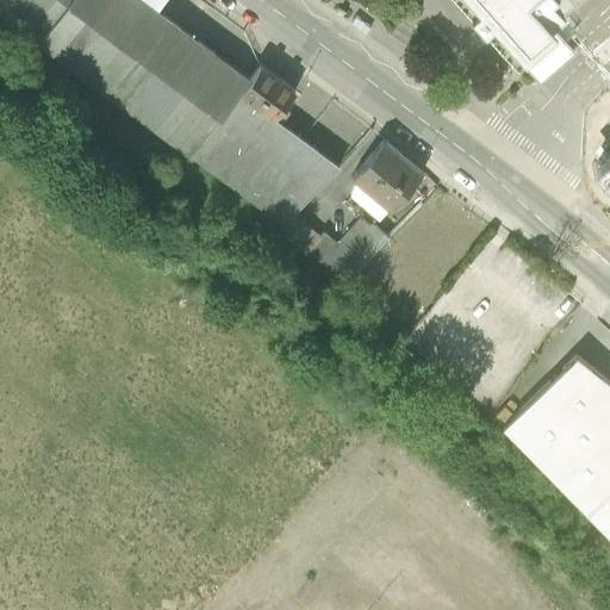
[(0,0),(0,16),(38,45),(72,0),(0,0)]
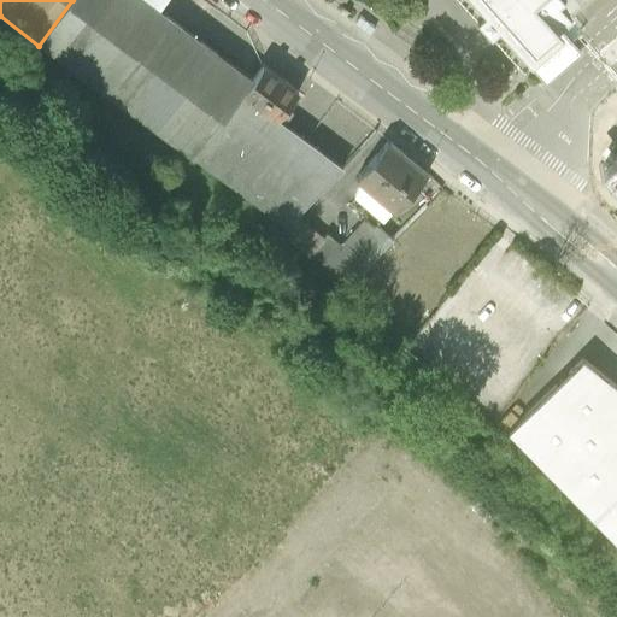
[(139,0),(72,0),(39,46),(195,163),(244,99),(253,86),(163,18),(139,0)]
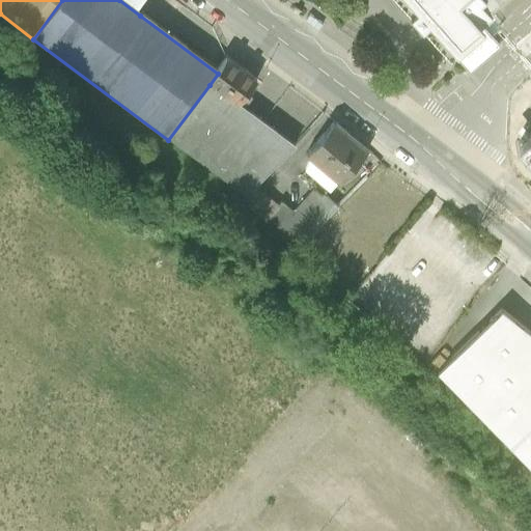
[(119,0),(140,16),(150,0),(119,0)]
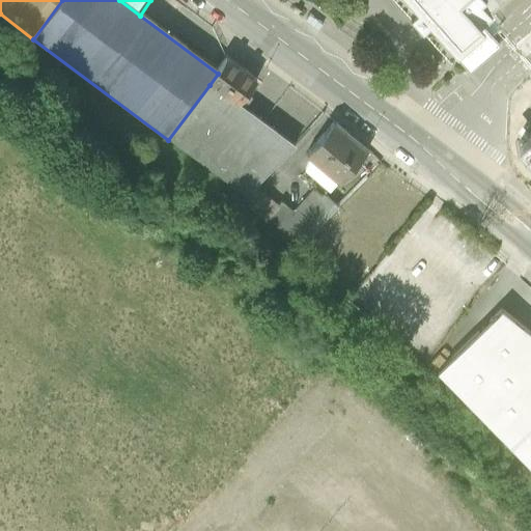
[(408,0),(416,8),(411,14),(423,28),(427,24),(471,73),(500,47),(493,38),(478,23),(457,0),(408,0)]
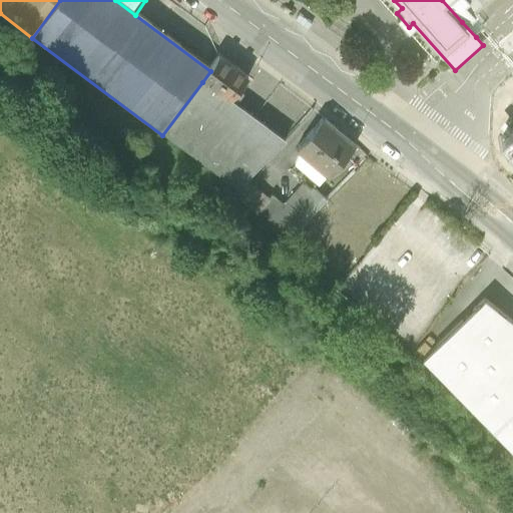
[(442,0),(462,22),(474,12),(486,0),(442,0)]
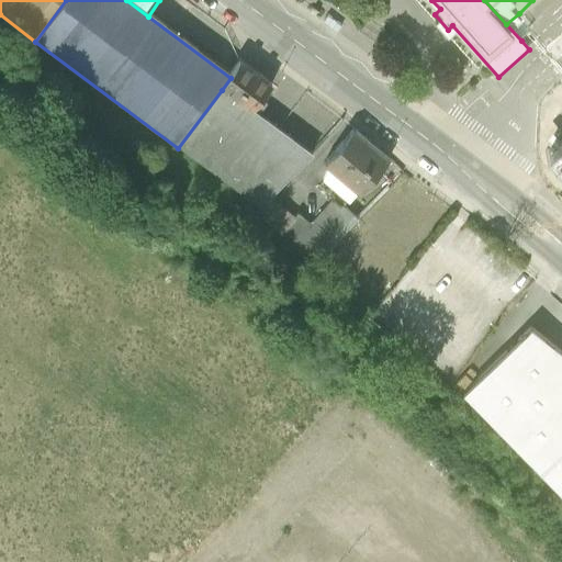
[(519,13),(506,24),(521,41),(526,36),(534,29),(519,13)]
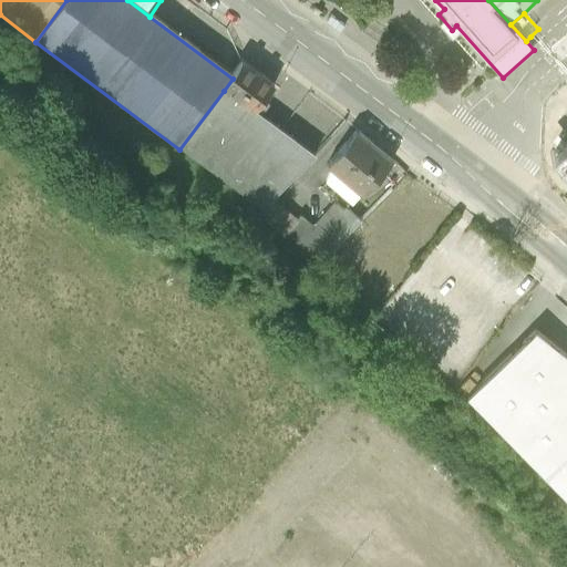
[(243,65),(233,79),(224,91),(255,115),(261,106),(265,102),(274,90),(243,65)]
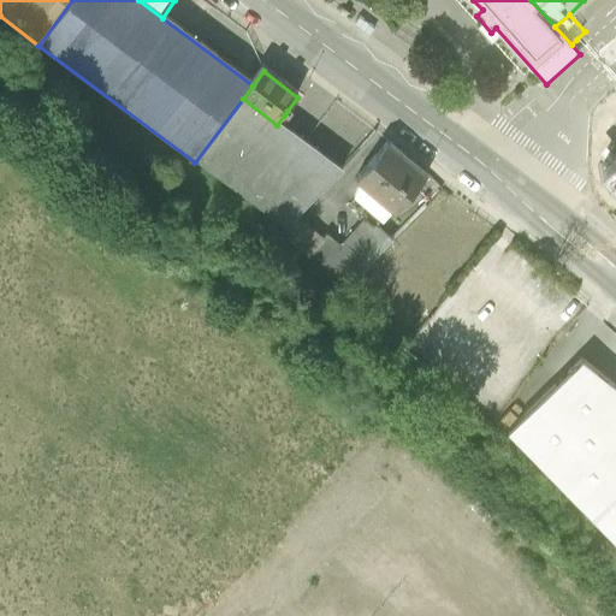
[(282,129),(277,125),(243,99),(195,163),(194,164),(286,231),(296,220),(341,173),(291,136),(282,129)]
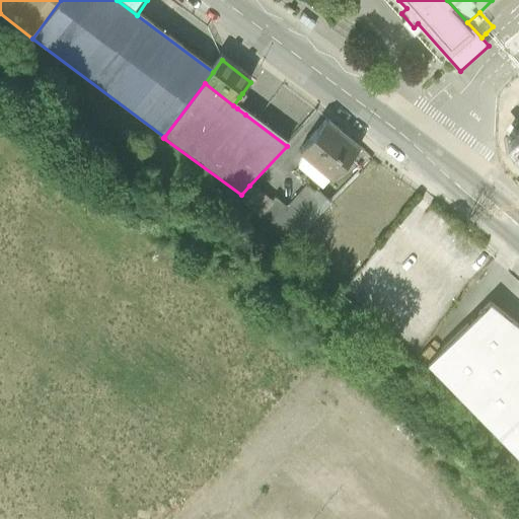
[(244,95),(242,93),(239,97),(233,105),(237,108),(245,96),(244,95)]
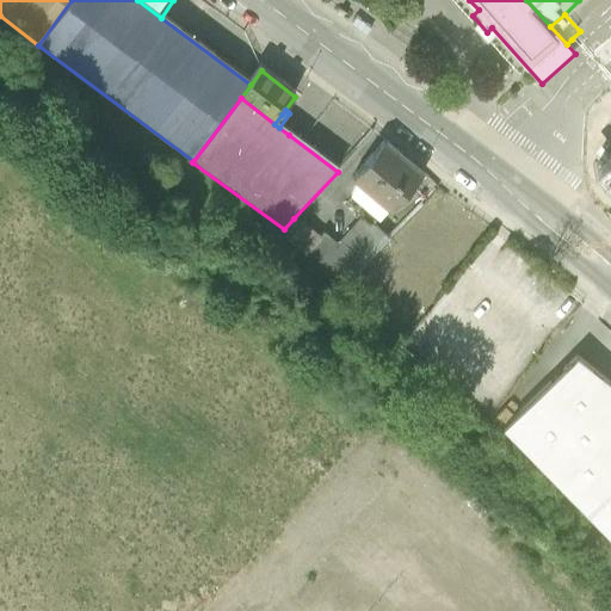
[(429,177),(384,143),(353,183),(399,217),(429,177)]
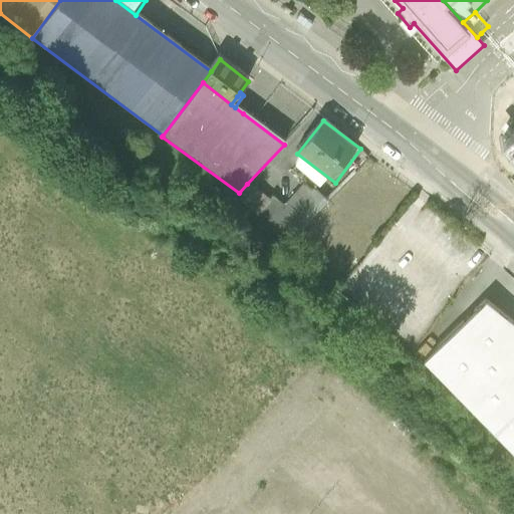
[(328,203),(316,216),(333,233),(336,236),(349,224),(353,228),(366,215),(377,226),(397,208),(357,172),(328,203)]
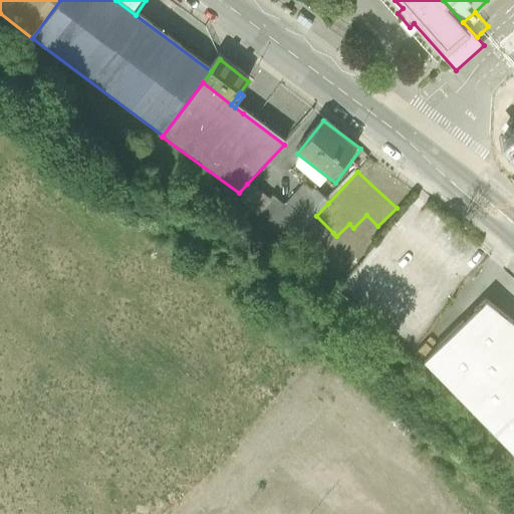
[(316,216),(328,203),(305,184),(285,207),(274,198),(270,201),(247,184),(239,193),(234,198),(291,241),(305,227),(316,216)]
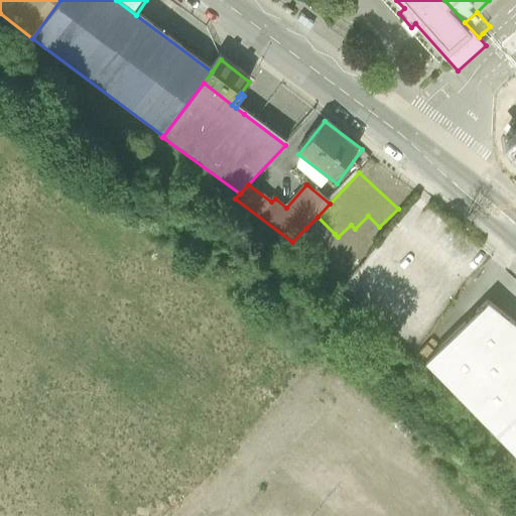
[(325,245),(335,234),(317,217),(306,228),(325,245)]
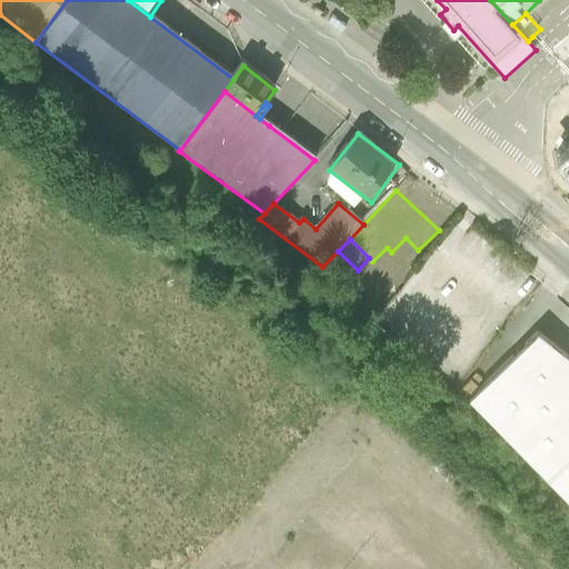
[(568,503),(568,359),(538,335),(518,353),(469,401),(568,503)]
